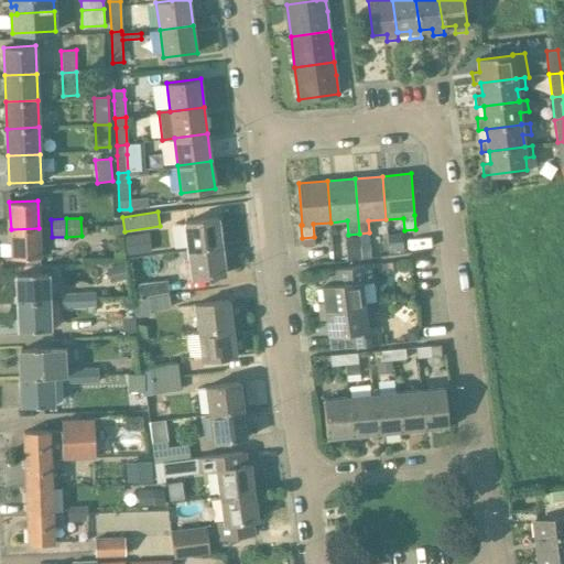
[(188,250),(221,246),(218,218),(185,221),(188,250)]
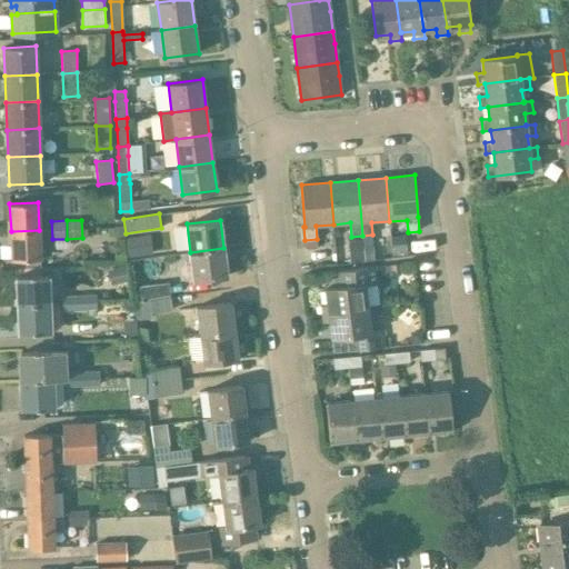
[(39,230),(11,231),(12,260),(40,259),(39,230)]
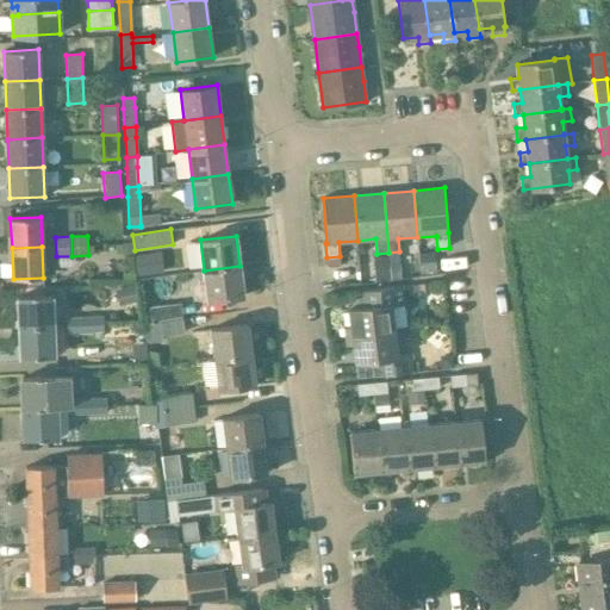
[(149,255),(135,257),(137,275),(150,274),(149,255)]
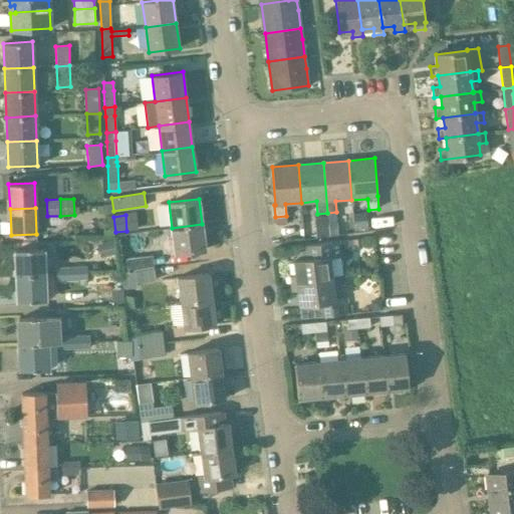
[(314,217),(315,237),(327,236),(326,216),(314,217)]
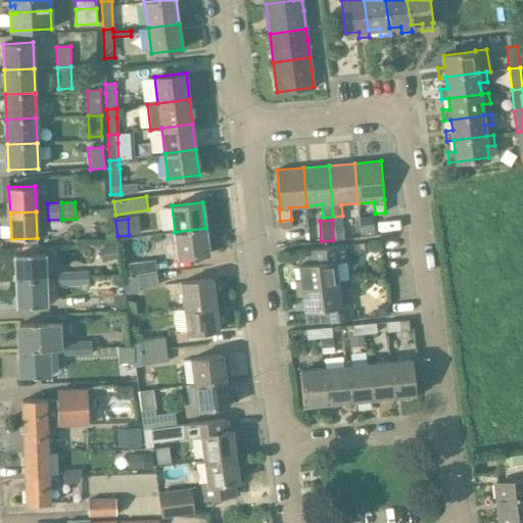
[(335,240),(343,239),(342,227),(334,227),(335,240)]
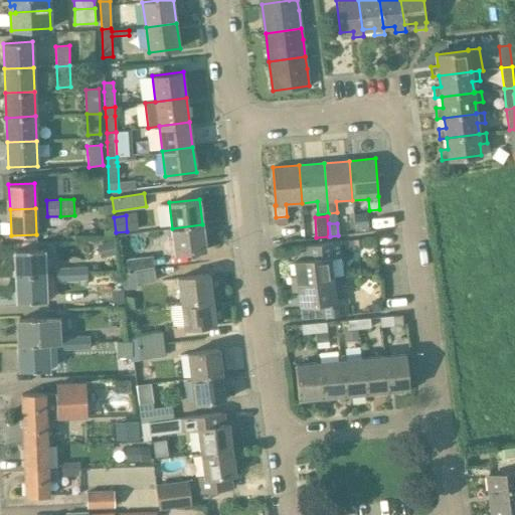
[(202,224),(172,228),(175,253),(206,249),(202,224)]
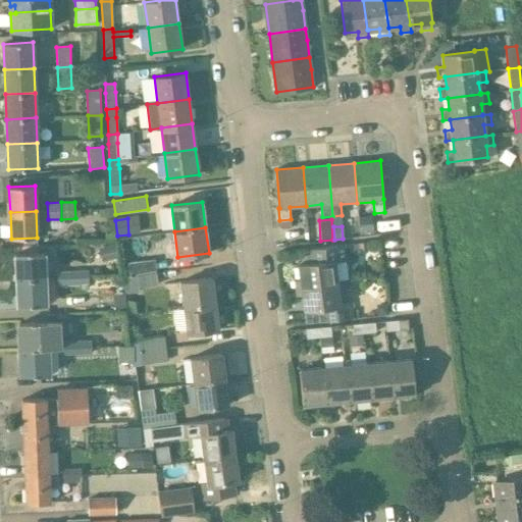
[(343,245),(327,247),(310,249),(311,263),(299,265),(301,280),(294,281),(295,288),(337,282),(334,260),(345,259),(343,245)]
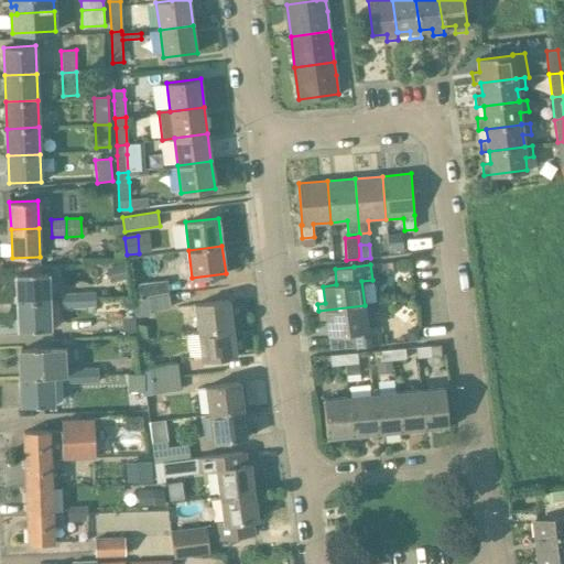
[(18,303),(49,301),(47,274),(17,275),(18,303)]
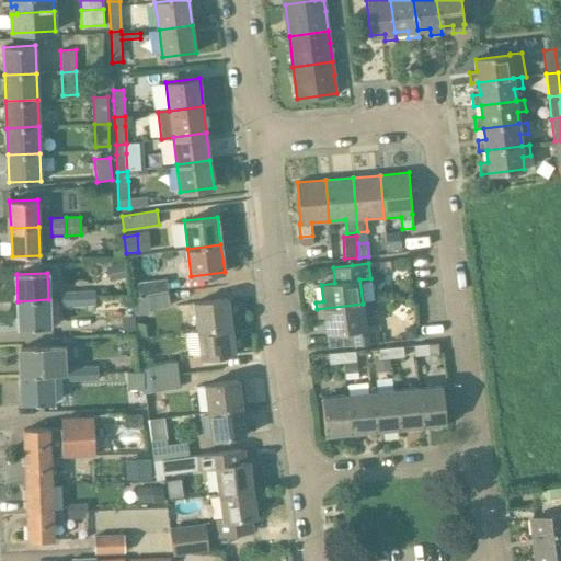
[(132,297),(139,296),(168,293),(167,279),(129,284),(132,297)]
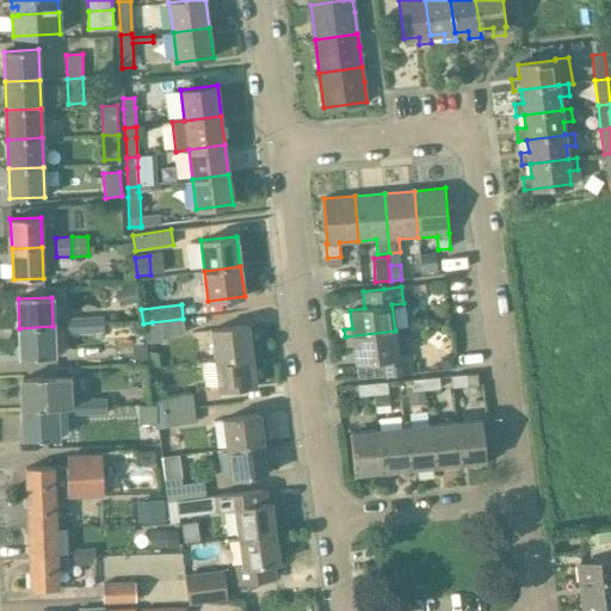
[(104,332),(103,316),(84,318),(85,333),(104,332)]
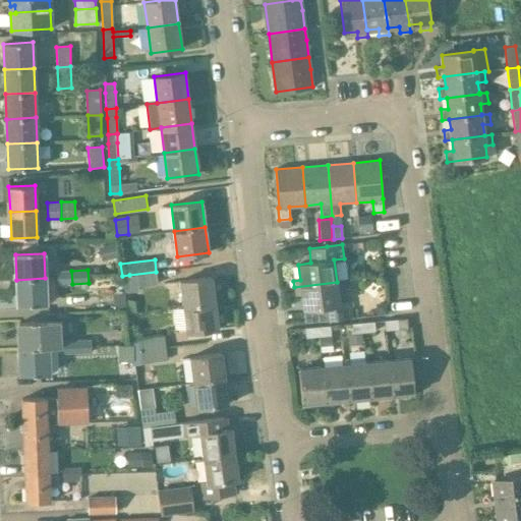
[(72,284),(71,271),(56,271),(56,285),(72,284)]
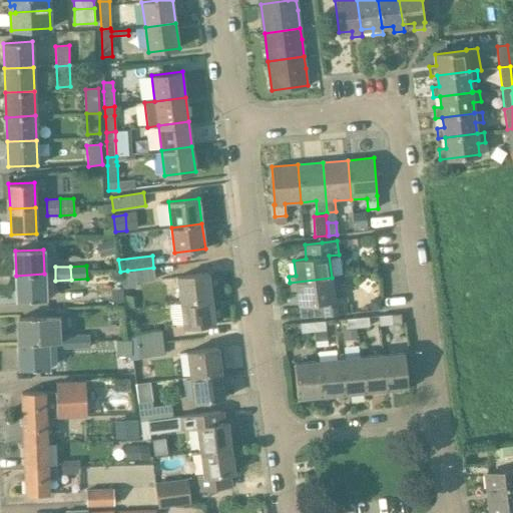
[(153,268),(127,271),(120,272),(122,289),(136,288),(136,283),(154,281),(153,268)]
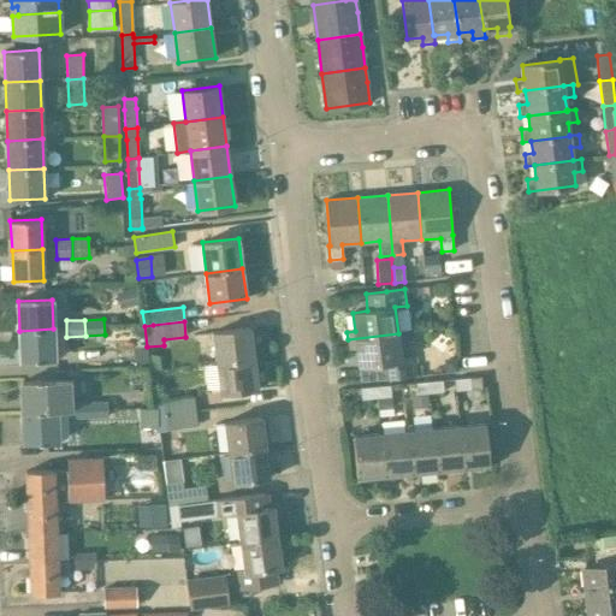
[(254,359),(250,327),(214,332),(218,362),(254,359)]
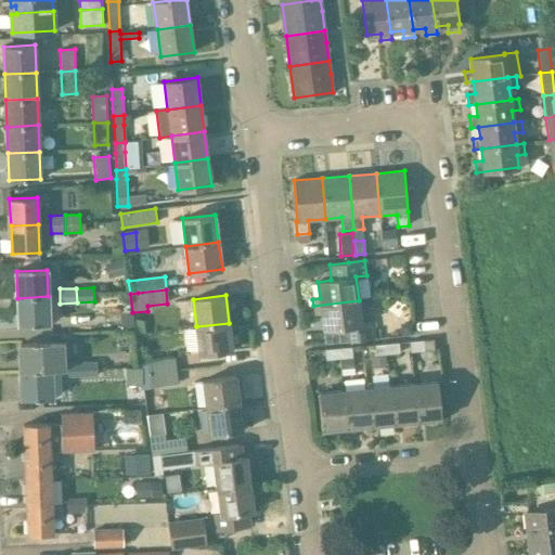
[(48,296),(17,298),(20,324),(49,323),(48,296)]
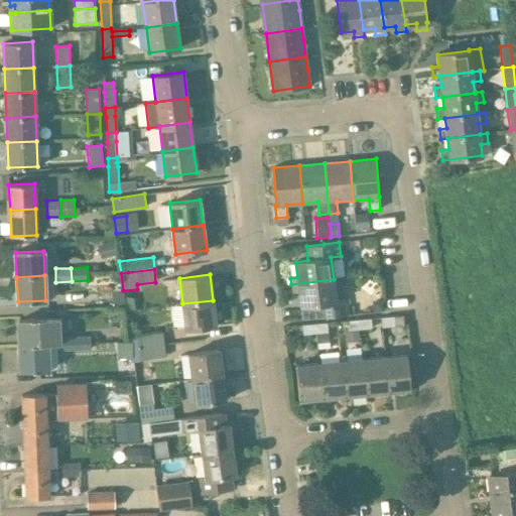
[(343,278),(334,279),(291,284),(292,293),(299,292),(300,305),(301,305),(303,318),(350,311),(349,298),(337,299),(335,289),(344,288),(343,278)]
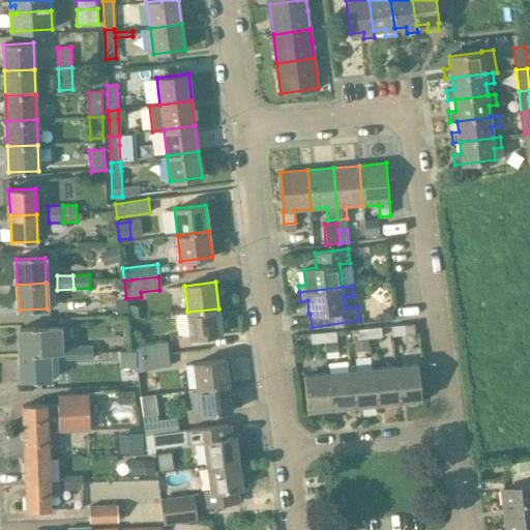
[(187,312),(190,339),(222,334),(218,308),(187,312)]
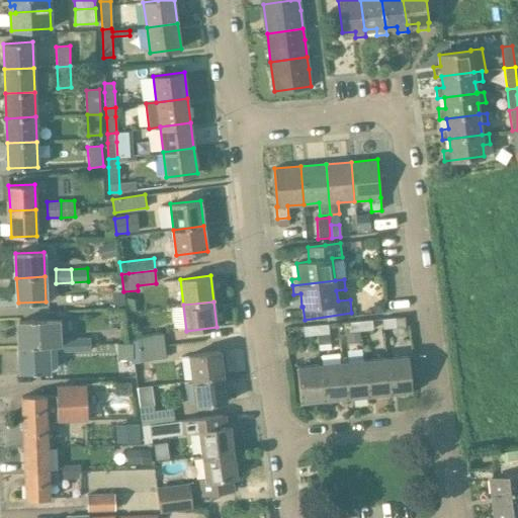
[(405,317),(382,319),(383,328),(406,326),(405,317)]
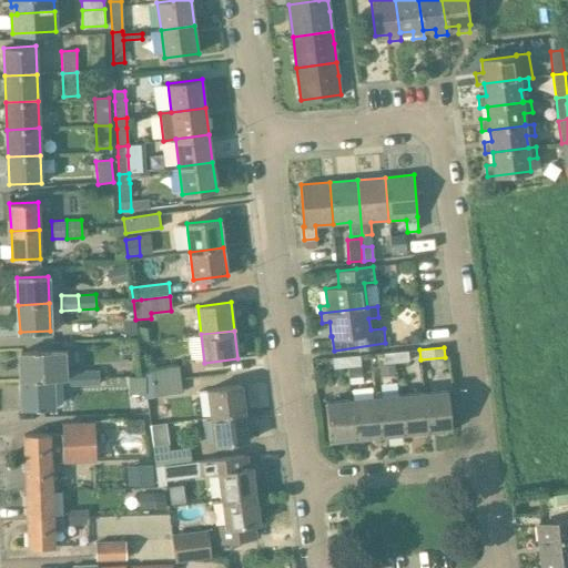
[(64,351),(20,353),(21,381),(52,379),(52,381),(66,379),(66,371),(64,371),(64,363),(64,351)]
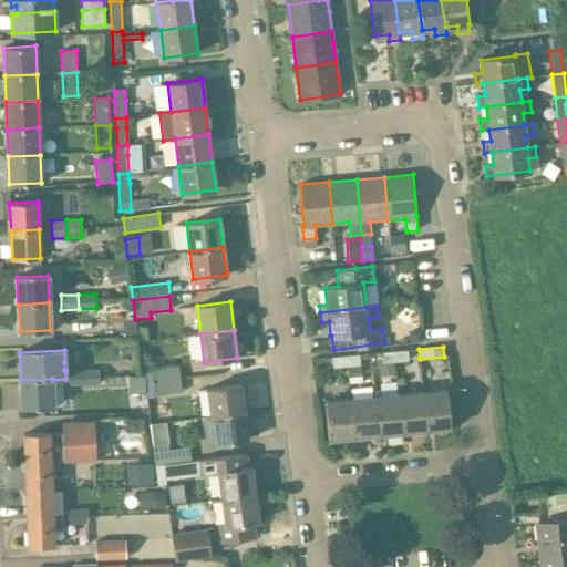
[(381,363),(408,361),(406,350),(380,352),(381,363)]
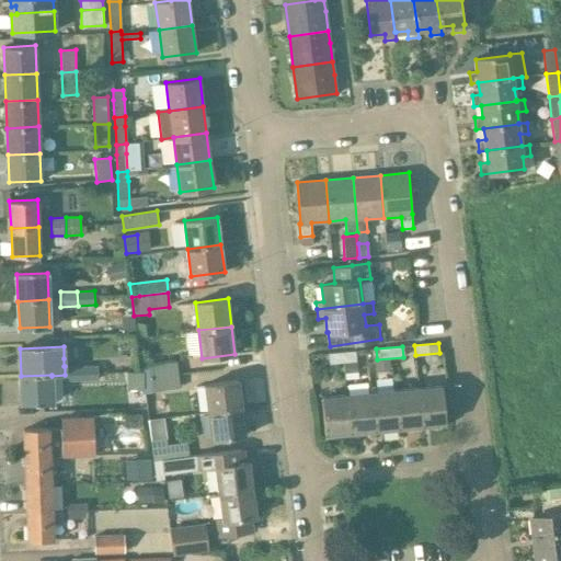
[(329,364),(356,362),(355,351),(328,354),(329,364)]
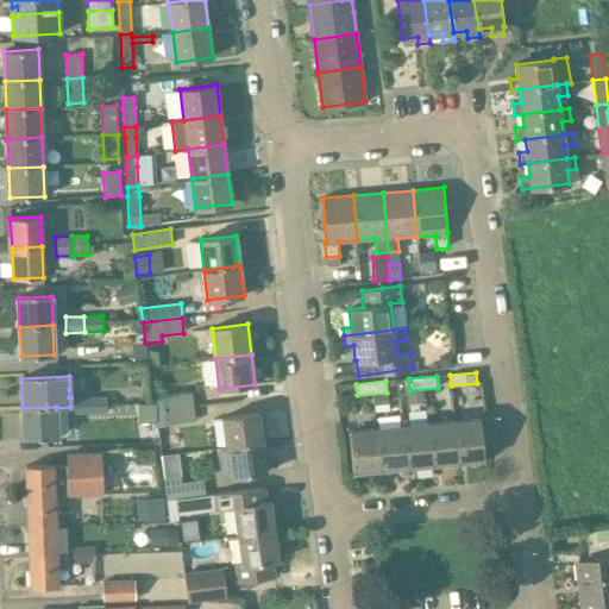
[(194,407),(192,391),(159,396),(161,397),(152,399),(155,412),(194,407)]
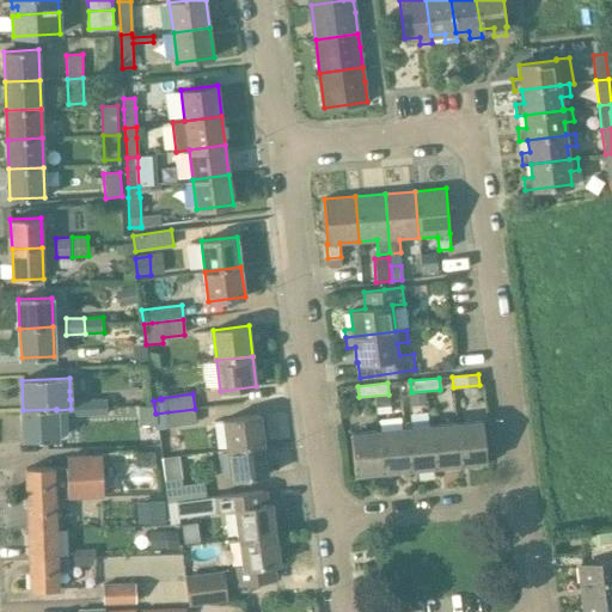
[(71,399),(71,409),(71,416),(89,415),(89,398),(71,399)]
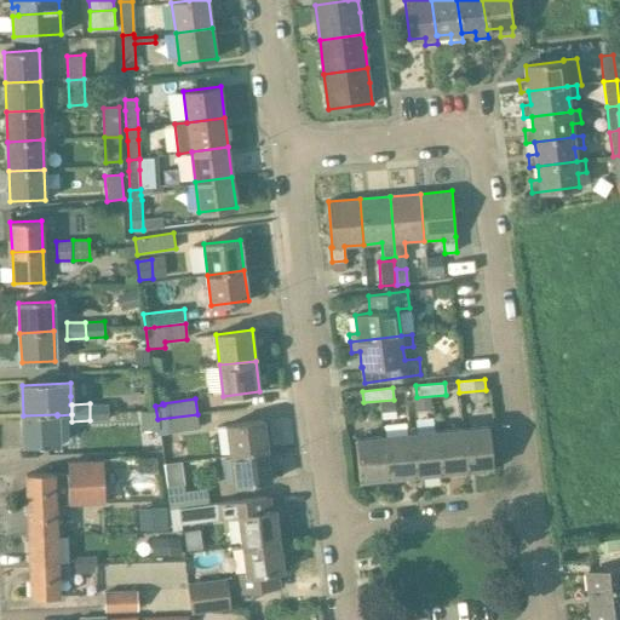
[(109,403),(90,403),(90,420),(109,420),(109,403)]
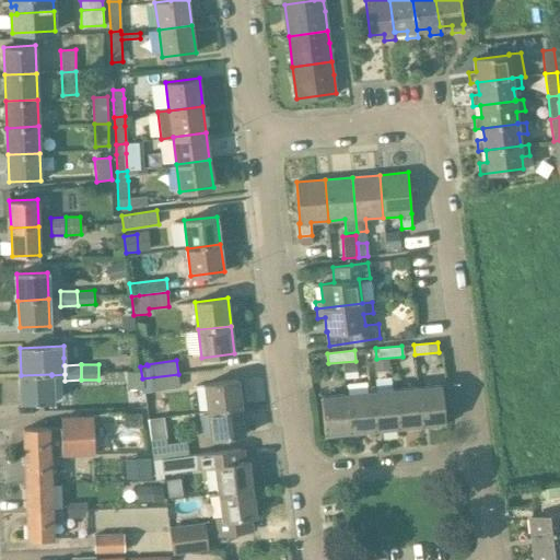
[(51,374),(21,375),(22,401),(53,400),(51,375),(51,374)]
